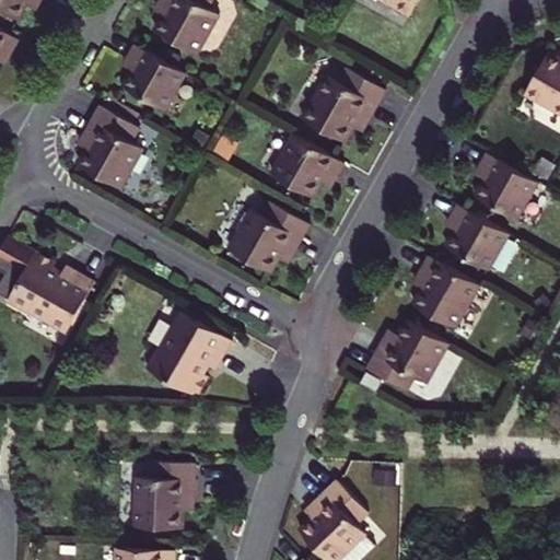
[(0,0),(0,7),(20,19),(27,3),(32,7),(35,0),(0,0)]
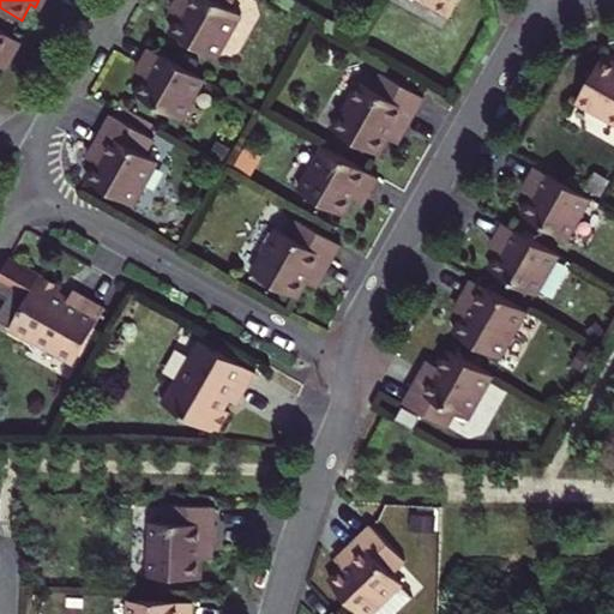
[(182,2),(176,0),(172,10),(176,13),(182,2)]
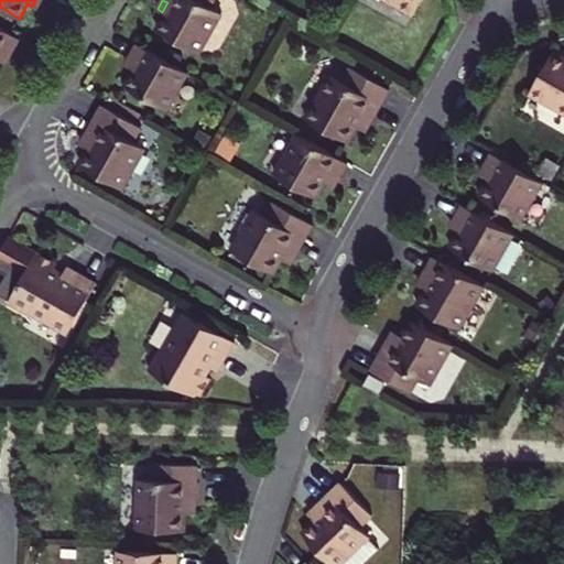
[(210,7),(213,0),(162,0),(167,2),(162,12),(166,14),(158,30),(199,53),(223,13),(210,7)]
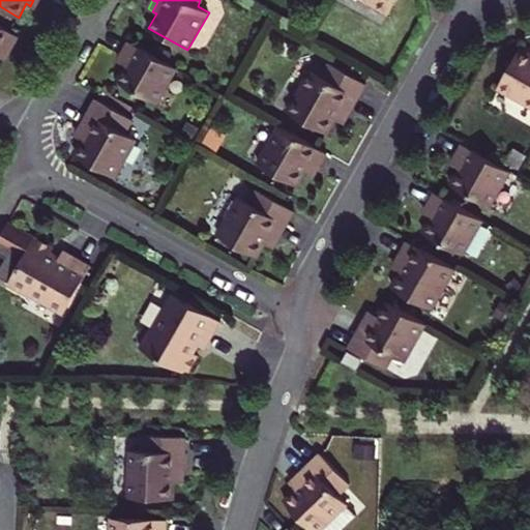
[(364,0),(389,15),(398,0),(364,0)]
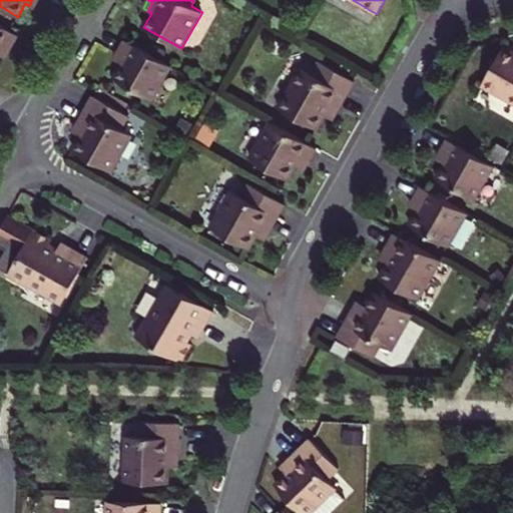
[(10,49),(18,35),(0,24),(0,54),(1,55),(6,46),(10,49)]
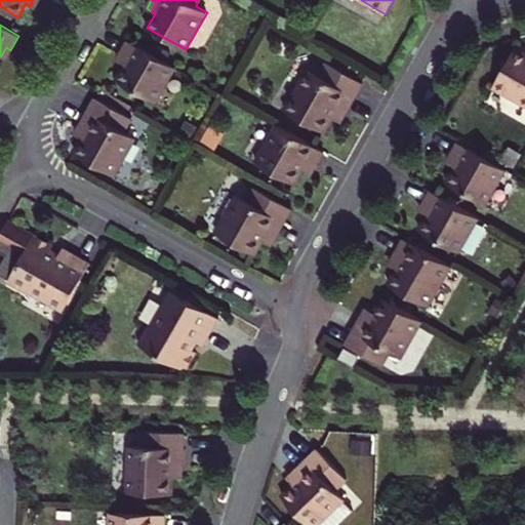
[(156,102),(175,68),(128,41),(121,54),(125,57),(121,63),(125,66),(117,80),(156,102)]
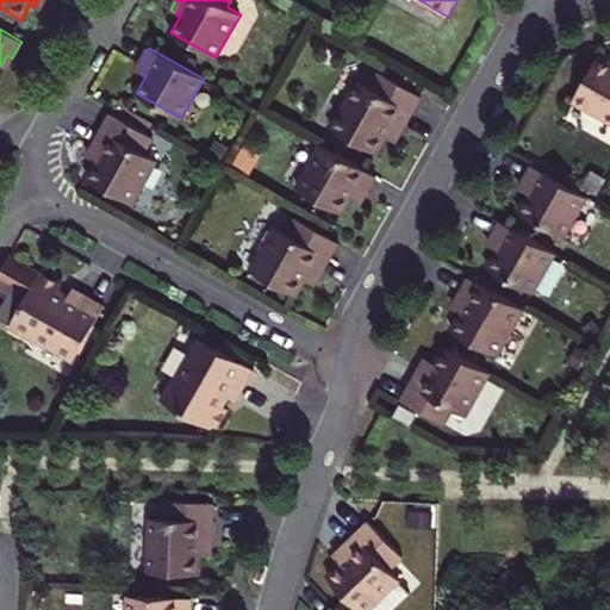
[(7,55),(1,66),(6,68),(12,58),(7,55)]
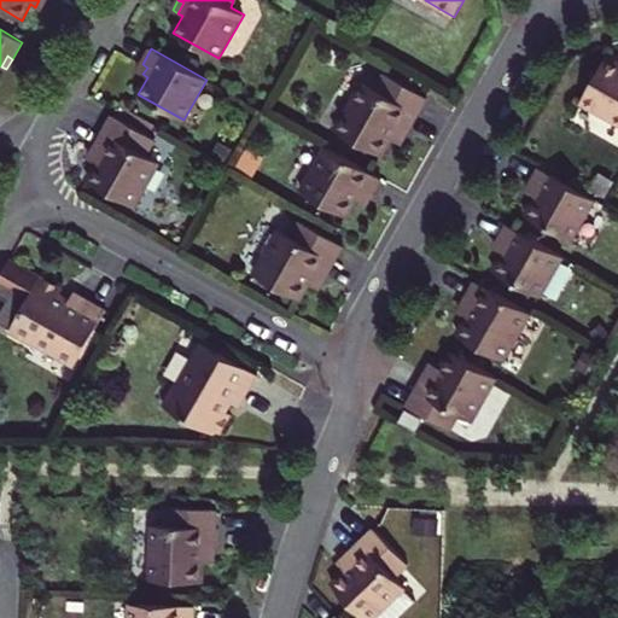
[(617,64),(607,58),(581,103),(617,124),(617,64)]
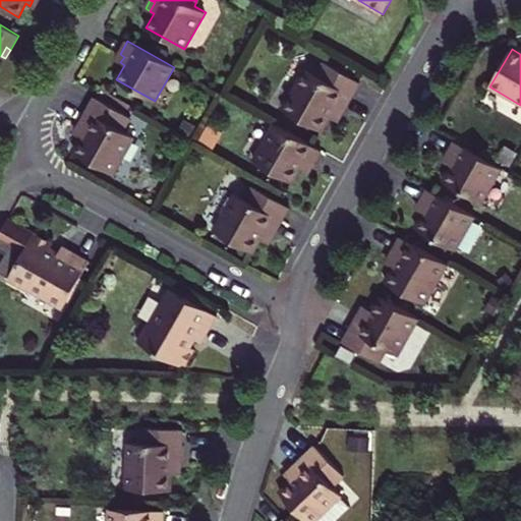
[(344,110),(360,82),(324,62),(316,74),(305,68),(282,109),(321,131),(330,116),(336,105),(344,110)]
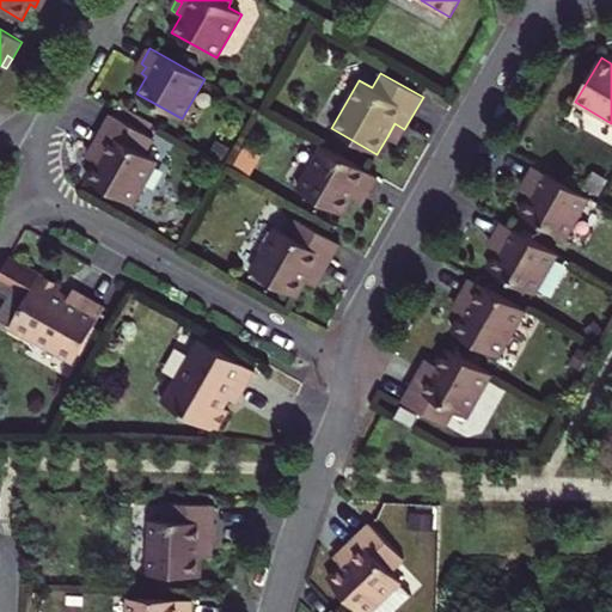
[(145,153),(154,138),(112,114),(93,147),(98,150),(93,159),(98,161),(87,178),(133,204),(158,160),(145,153)]
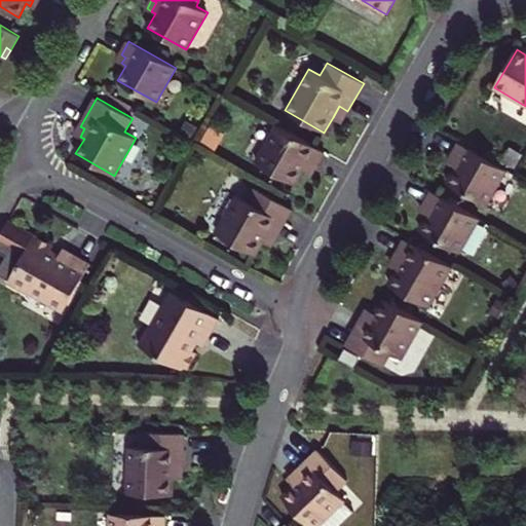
[(341,122),(347,111),(339,106),(333,117),(341,122)]
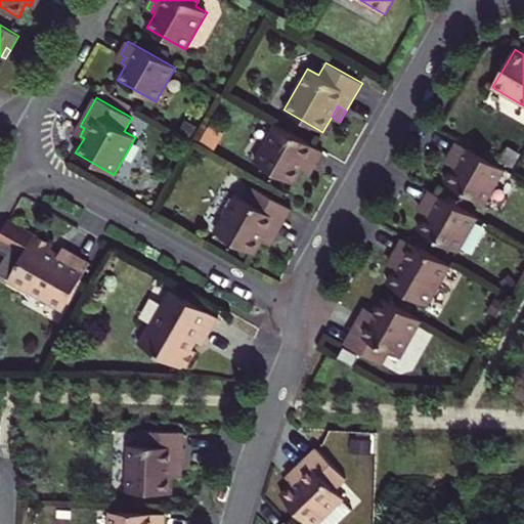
[(315,165),(323,150),(276,125),(256,162),(295,183),(302,170),(306,172),(311,163),(315,165)]
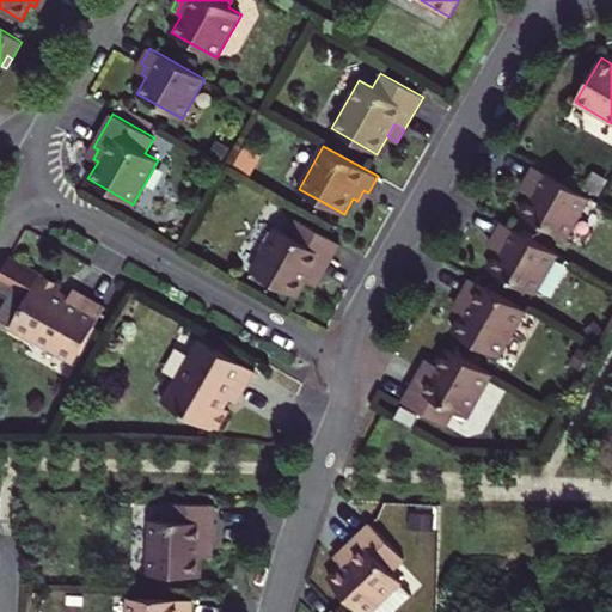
[(98,150),(93,147),(87,157),(93,159),(98,150)]
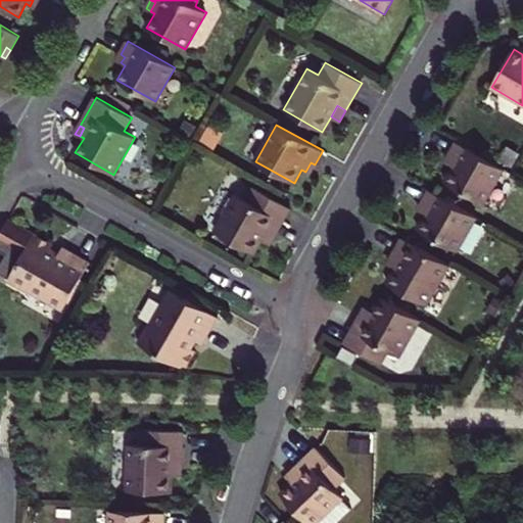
[(504,169),(457,143),(449,156),(454,158),(450,164),(455,167),(445,181),(484,203),(504,169)]
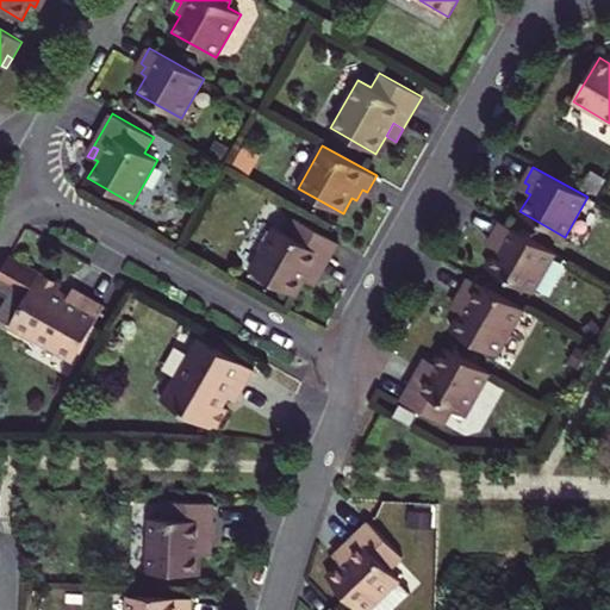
[(583,187),(597,195),(605,181),(591,173),(583,187)]
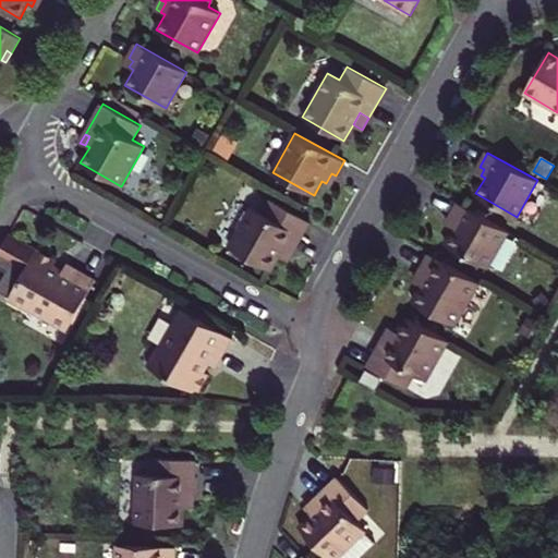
[(331,173),(326,183),(330,185),(336,176),(331,173)]
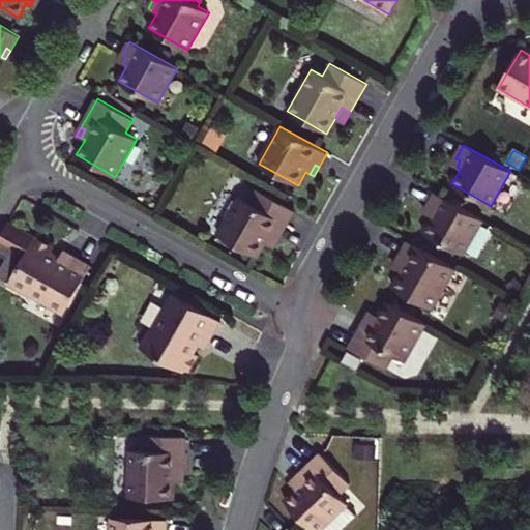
[(278,238),(295,210),(258,190),(251,204),(239,197),(217,235),(257,257),(265,242),(270,245),(274,236),(278,238)]
